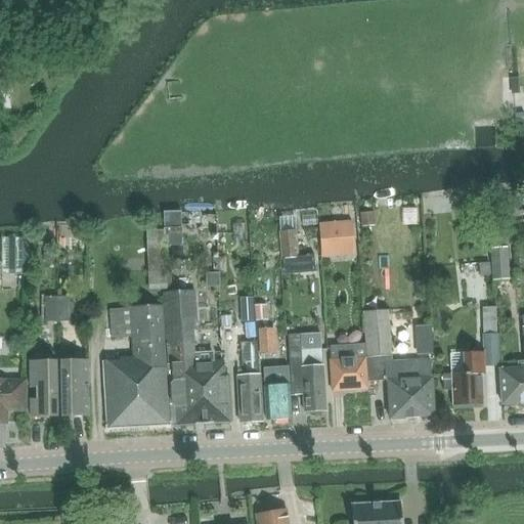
[(522,87),(503,89),(504,99),(523,97),(522,87)]
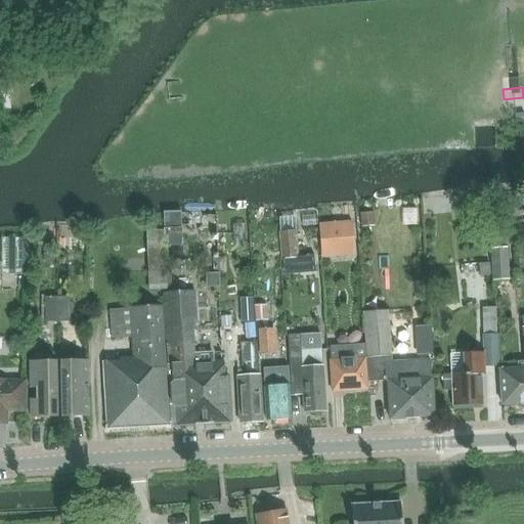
[(352,222),(318,225),(320,246),(353,244),(352,222)]
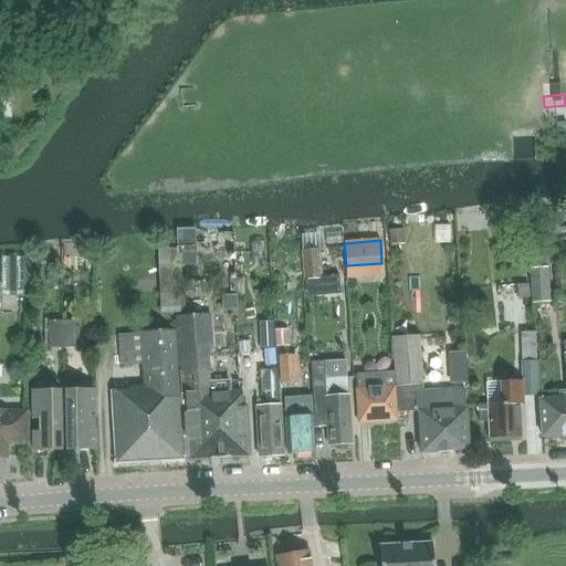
[(544,248),(528,249),(530,266),(530,269),(528,269),(531,305),(549,304),(547,266),(545,268),(545,266),(544,248)]
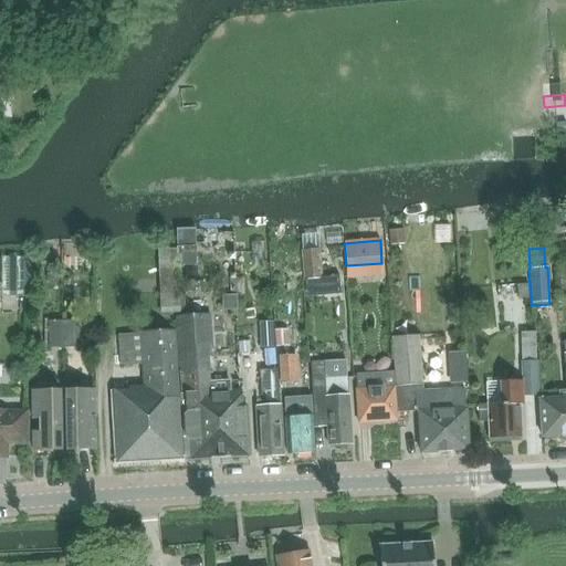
[(159,314),(180,313),(177,249),(156,250),(159,314)]
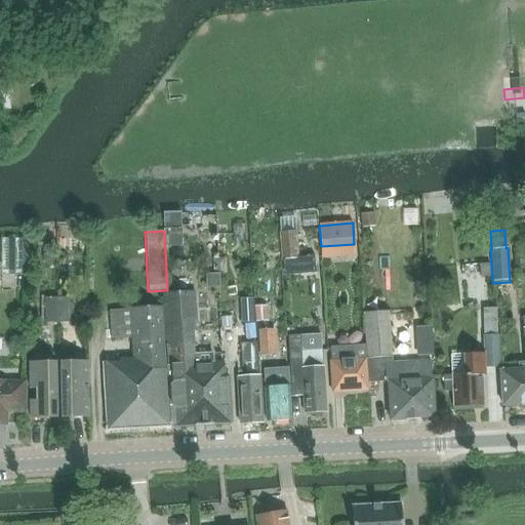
[(279,233),(280,250),(281,258),(280,258),(280,260),(298,258),(296,232),(279,233)]
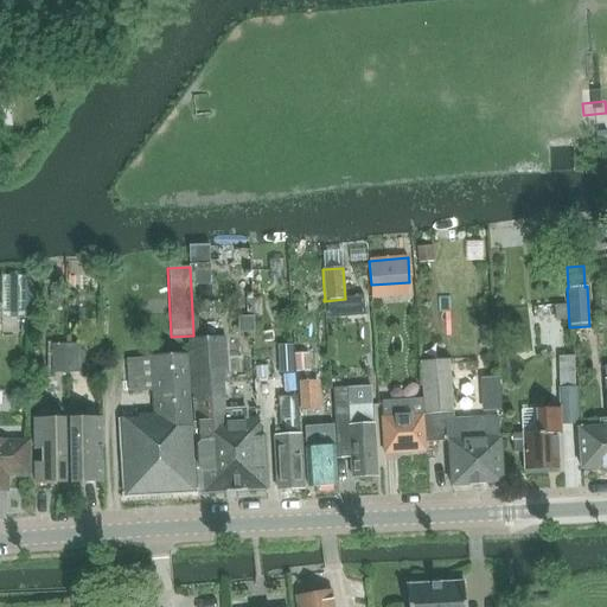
[(0,319),(32,319),(31,286),(31,275),(0,274),(0,319)]
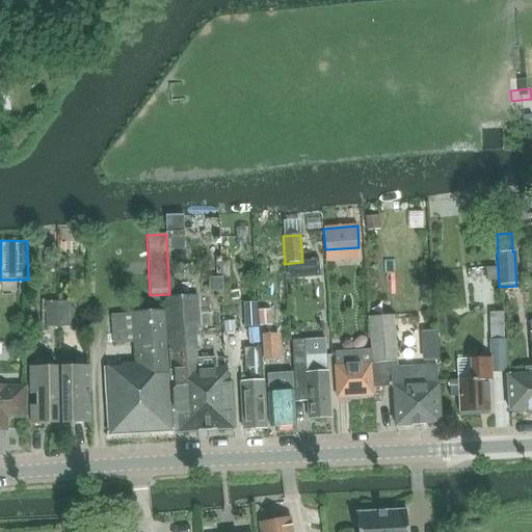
[(496,256),(472,255),(471,291),(495,291),(496,256)]
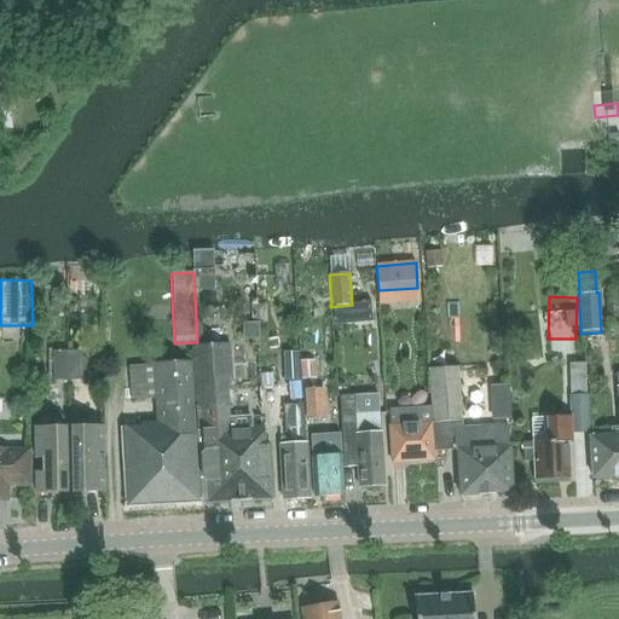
[(194,409),(197,409),(203,503),(273,499),(270,444),(265,444),(264,427),(253,428),(252,416),(230,417),(230,406),(229,392),(233,391),(230,343),(192,347),(192,362),(191,363),(194,409)]
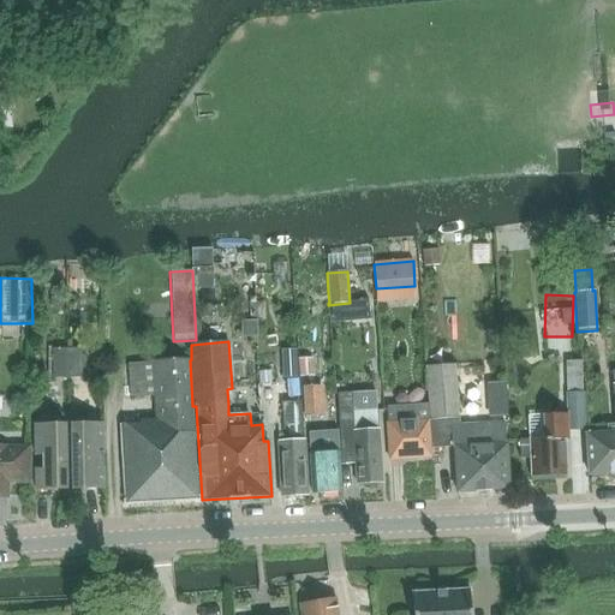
[(81,348),(67,350),(67,377),(82,377),(81,348)]
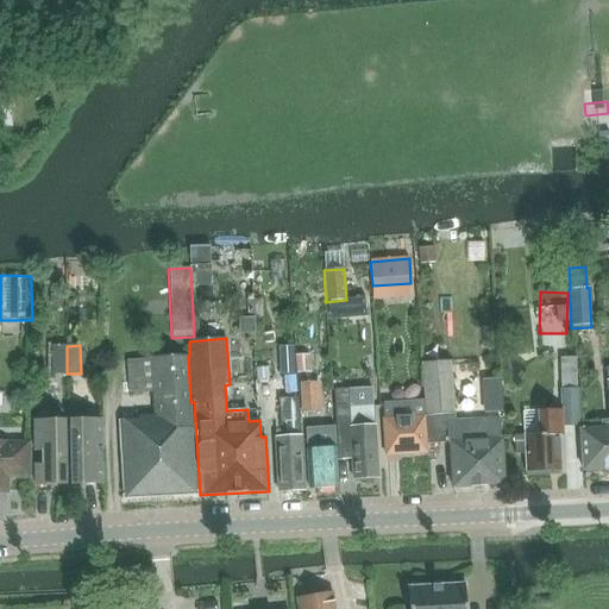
[(67,374),(67,346),(51,346),(52,375),(67,374)]
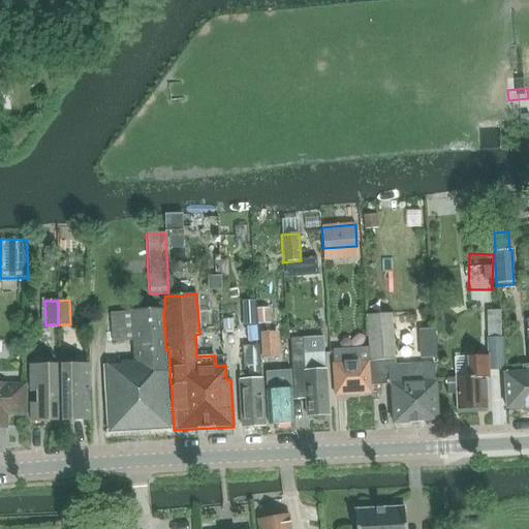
[(248,316),(265,315),(265,302),(247,303),(248,316)]
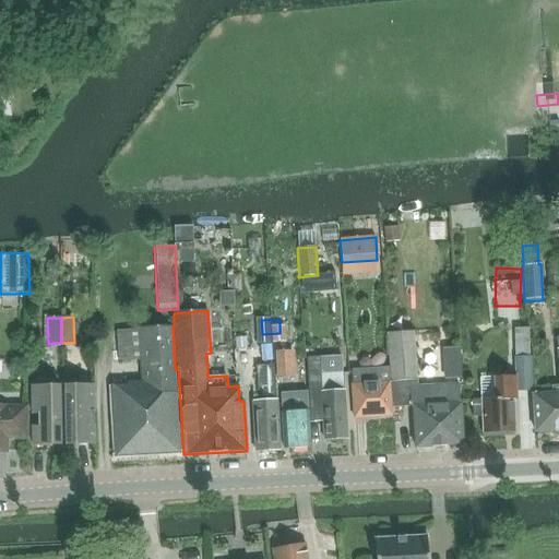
[(180,455),(175,369),(173,328),(117,331),(119,361),(140,359),(141,379),(128,380),(128,384),(111,385),(116,459),(180,455)]
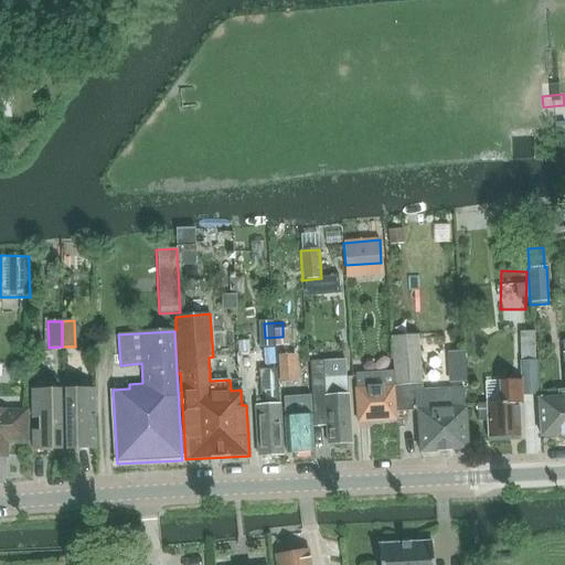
[(391,336),(393,373),(394,386),(396,413),(417,412),(419,451),(468,449),(465,407),(464,407),(462,387),(422,391),(419,348),(443,347),(443,337),(418,338),(418,334),(391,336)]
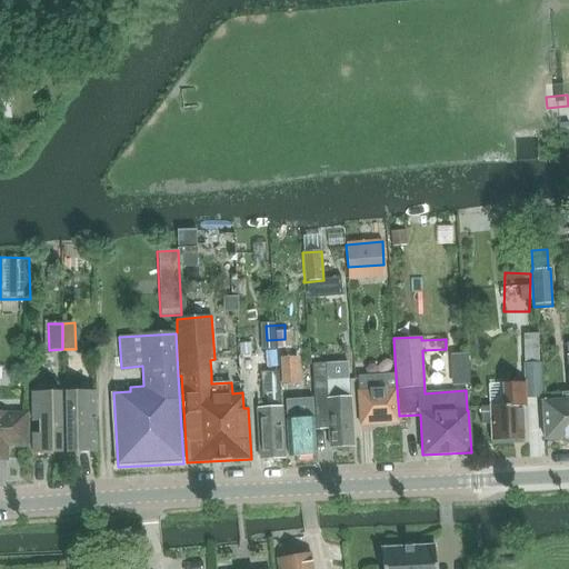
[(561,401),(541,402),(545,440),(568,438),(568,357),(567,358),(568,385),(568,395),(561,396),(561,401)]
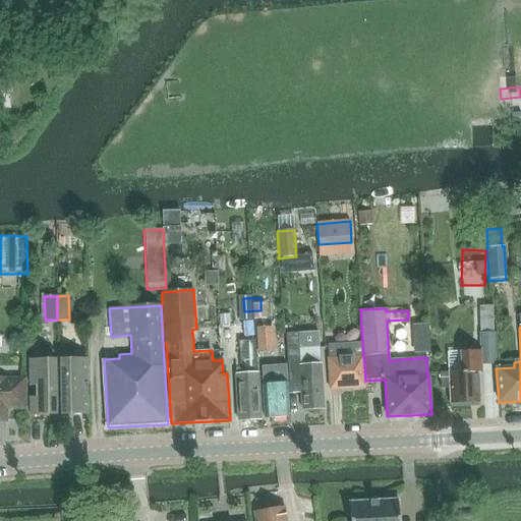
[(297,333),(285,334),(287,366),(289,393),(301,392),(302,409),(324,408),(320,363),(319,333),(297,333)]
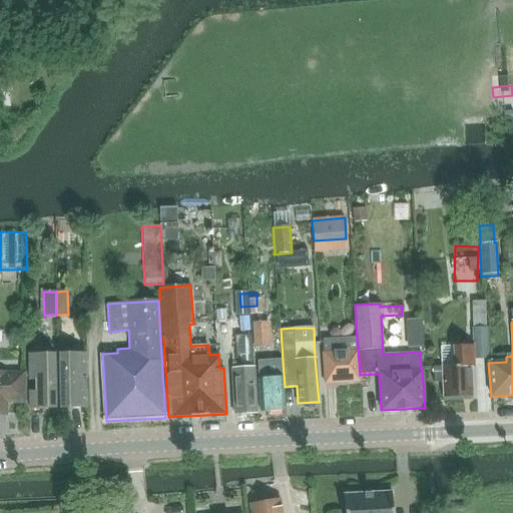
[(454,367),(433,368),(434,383),(443,382),(444,401),(462,400),(462,396),(472,395),(471,366),(474,366),(474,360),(488,359),(488,354),(489,354),(487,337),(487,328),(472,328),(473,345),(451,347),(452,353),(453,353),(454,367)]
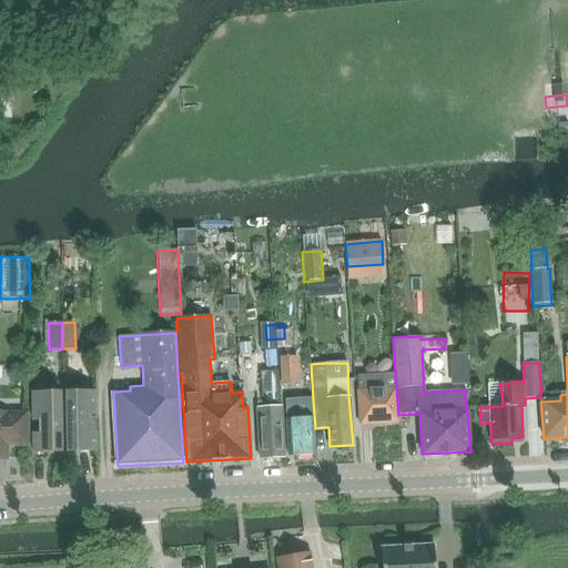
[(261,458),(284,456),(277,372),(261,373),(263,407),(257,407),(261,458)]
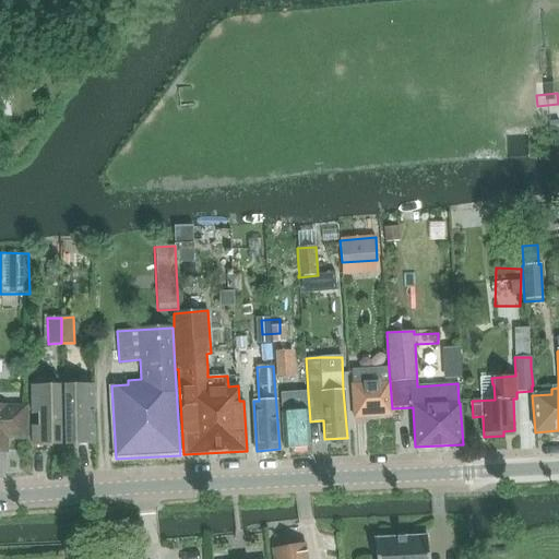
[(390,382),(389,369),(375,370),(375,369),(352,370),(354,418),(393,416),(392,408),(390,382)]
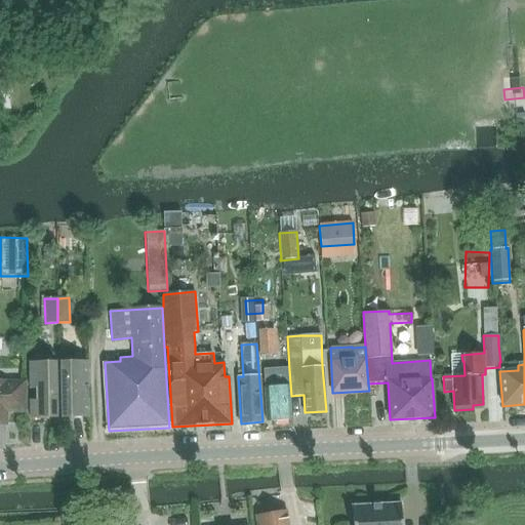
[(58,417),(57,361),(29,362),(29,390),(35,390),(35,400),(30,400),(30,418),(58,417)]
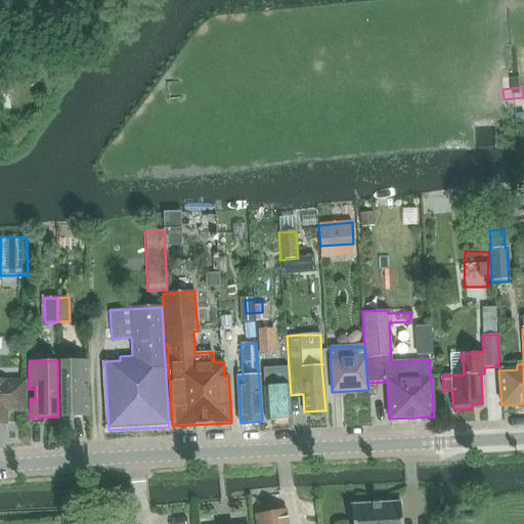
[(86,360),(57,360),(58,417),(87,417),(87,399),(81,399),(81,389),(87,389),(86,360)]
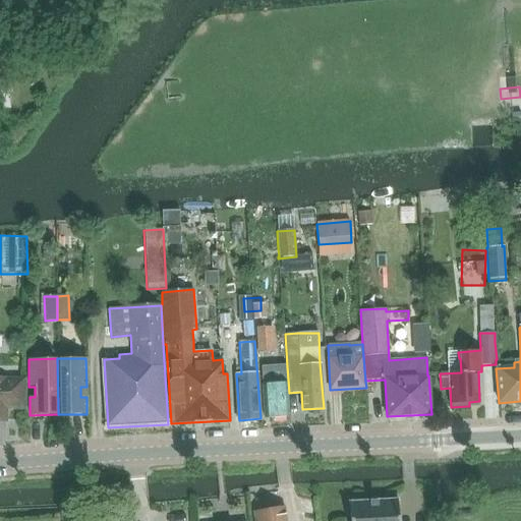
[(276,365),(262,366),(266,418),(289,416),(287,383),(278,384),(277,369),(276,365)]
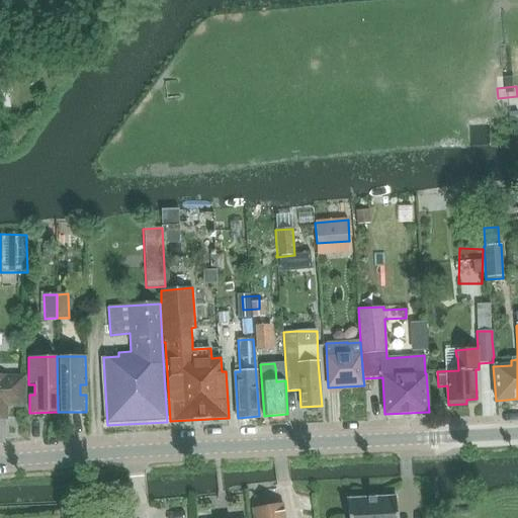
[(0,408),(23,408),(23,375),(0,375),(0,408)]
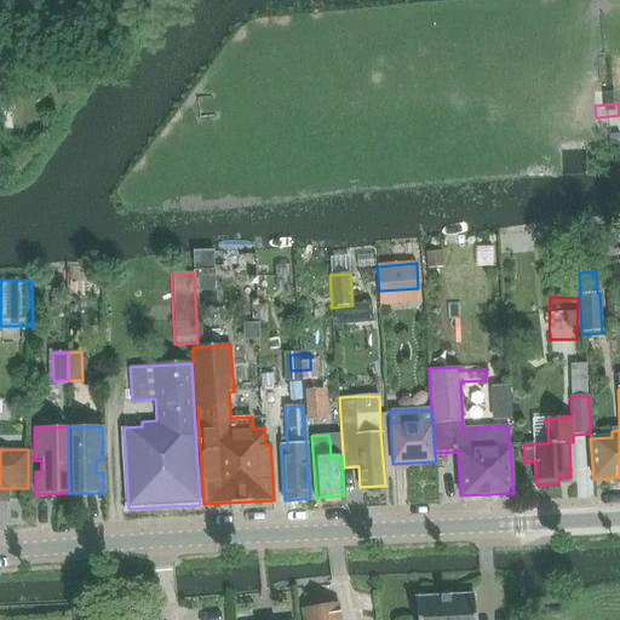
[(474,619),(474,595),(417,598),(417,619),(474,619)]
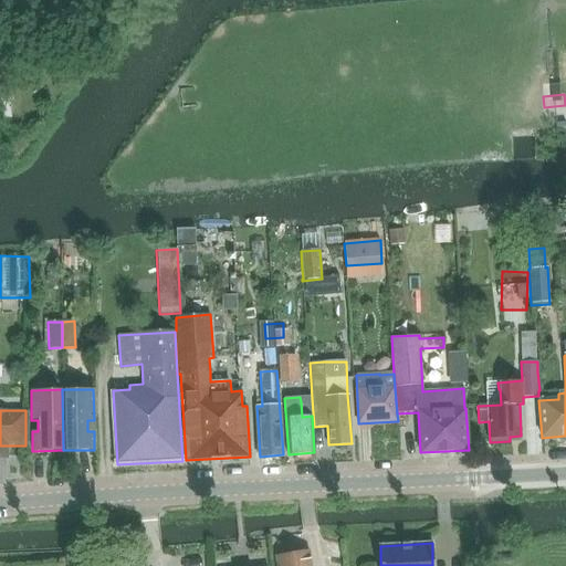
[(312,565),(311,552),(276,557),(278,565),(312,565)]
